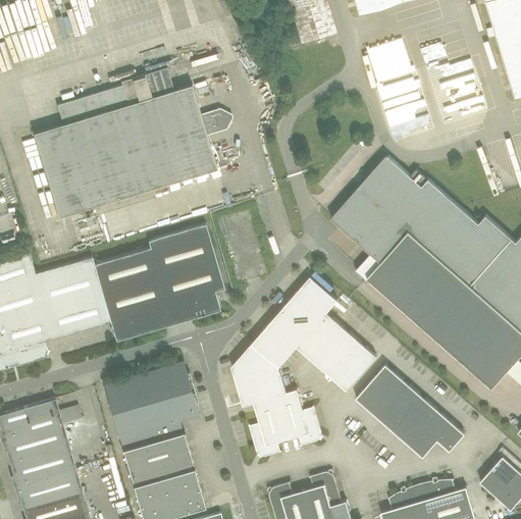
[(335,33),(325,0),(287,0),(301,44),(335,33)]
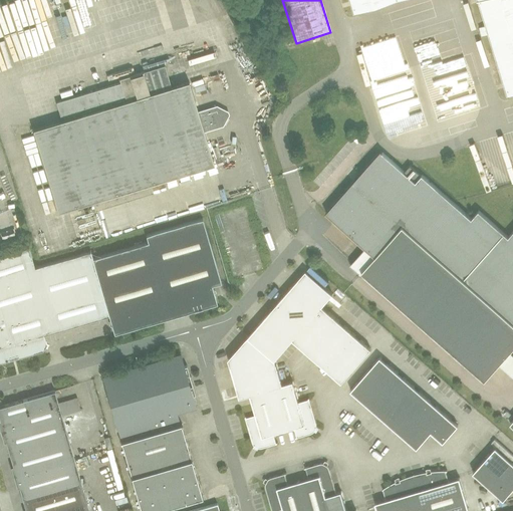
[(396,0),(348,0),(353,13),(396,0)]
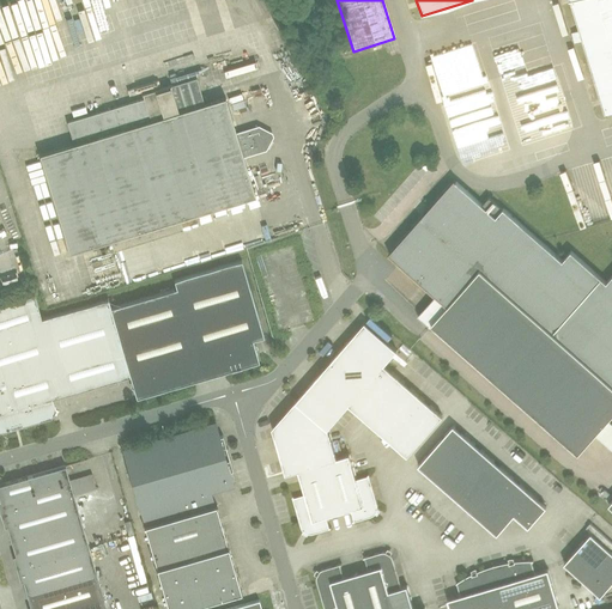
[(611,0),(573,0),(569,1),(604,114),(611,110),(611,0)]
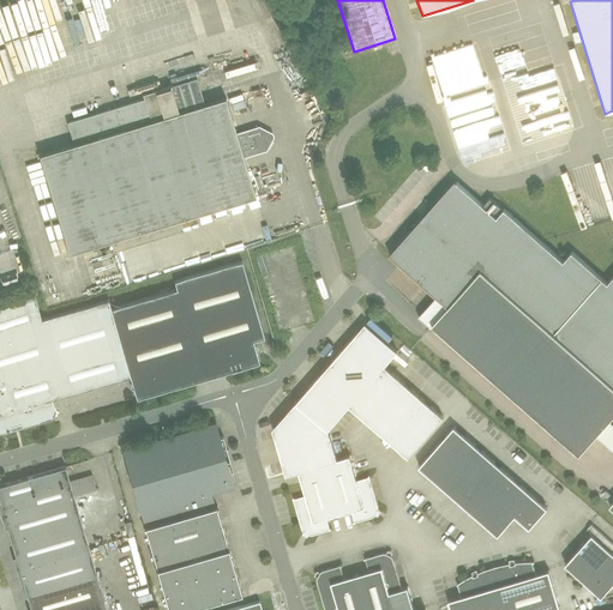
[(120,20),(121,32),(138,30),(137,17),(120,20)]
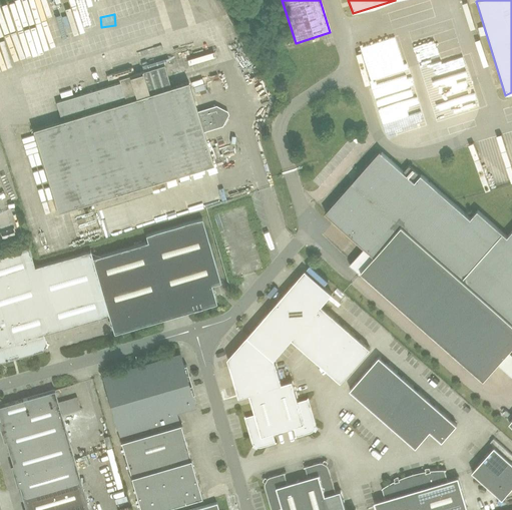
[(78,26),(18,39),(20,51),(80,37),(78,26)]
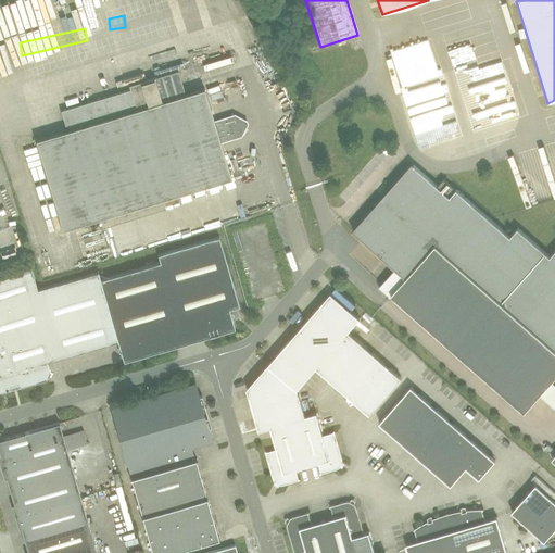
[(487,49),(478,52),(475,41),(471,42),(469,34),(462,35),(472,71),(491,65),(487,49)]
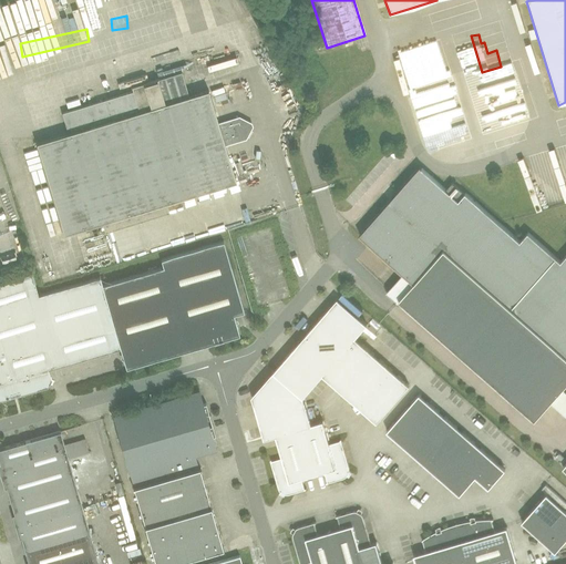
[(236,184),(224,146),(245,141),(249,133),(246,124),(239,121),(218,126),(207,93),(188,99),(181,74),(132,90),(133,94),(62,115),(68,136),(37,145),(64,236),(102,225),(104,233),(182,209),(178,202),(236,184)]
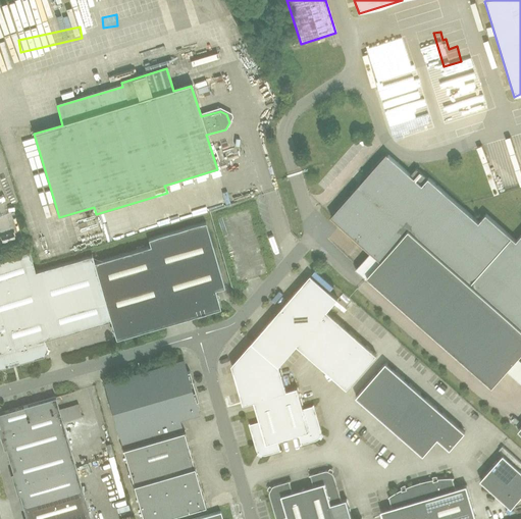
[(410,177),(399,167),(385,156),(364,180),(358,188),(330,219),(340,227),(370,255),(357,269),(355,272),(365,281),(367,279),(491,390),(520,355),(520,237),(516,244),(485,217),(478,225),(427,180),(427,182),(415,170),(410,177)]
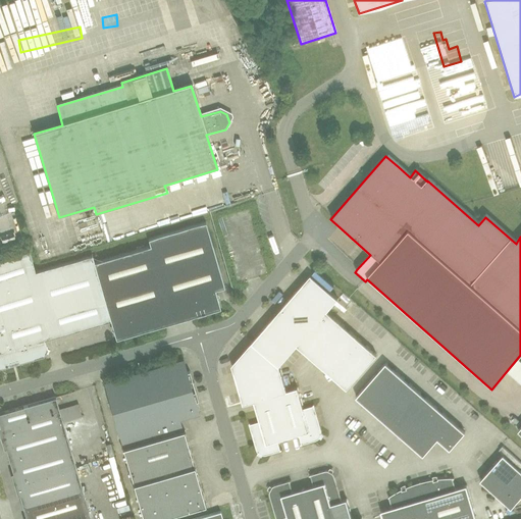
[(23,182),(12,185),(13,192),(25,189),(23,182)]
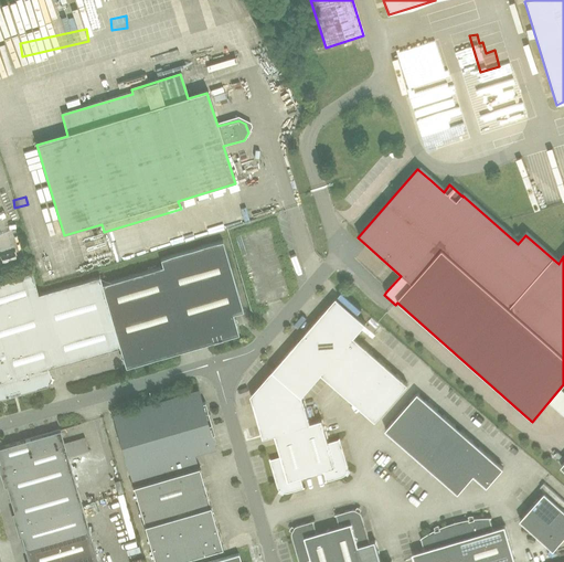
[(557,211),(542,214),(544,222),(560,219),(557,211)]
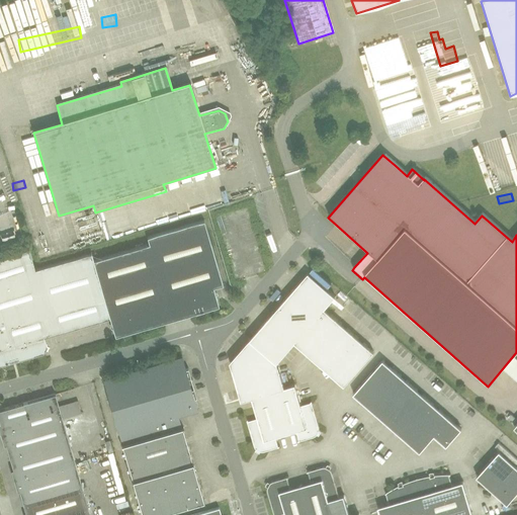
[(92,263),(109,320),(113,333),(119,337),(162,325),(189,317),(213,310),(217,304),(212,289),(223,286),(203,223),(147,239),(149,246),(92,263)]
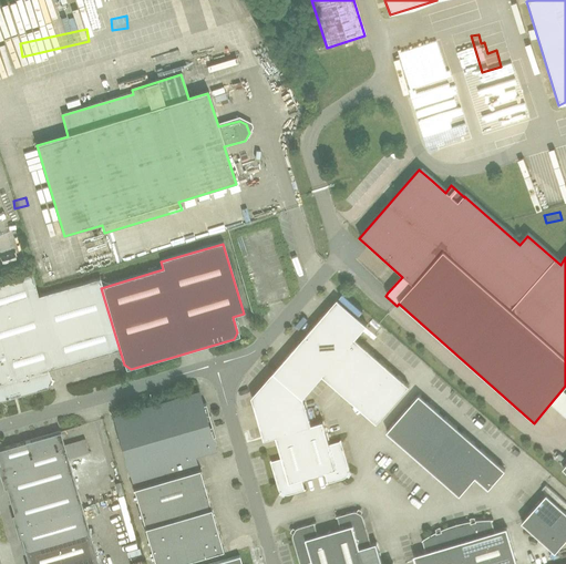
[(120,350),(101,288),(99,280),(38,298),(31,275),(0,284),(0,401),(47,388),(51,381),(48,371),(120,350)]
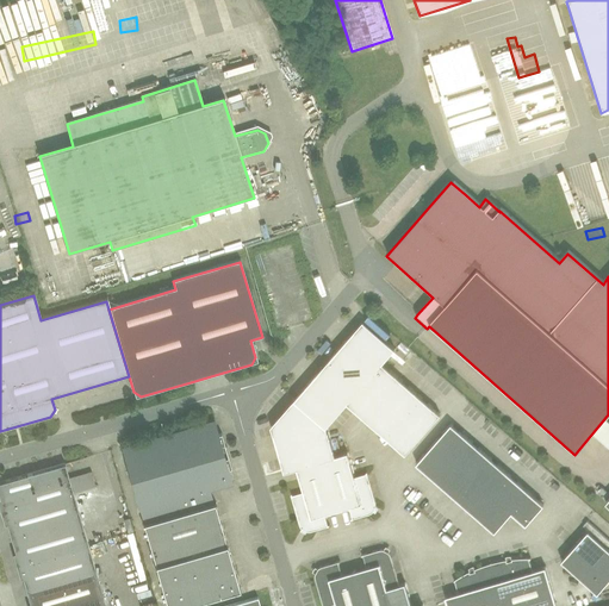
[(404,457),(439,418),(381,367),(393,353),(362,324),(328,362),(269,429),(284,475),(296,472),(299,482),(303,495),(291,499),(291,498),(290,498),(299,528),(299,530),(302,531),(306,535),(309,535),(310,535),(328,529),(327,529),(323,517),(348,510),(352,522),(349,522),(350,523),(368,518),(370,517),(372,516),(374,511),(374,508),(374,506),(373,503),(366,475),(365,476),(365,478),(354,481),(346,455),(334,458),(325,430),(346,406),(404,457)]
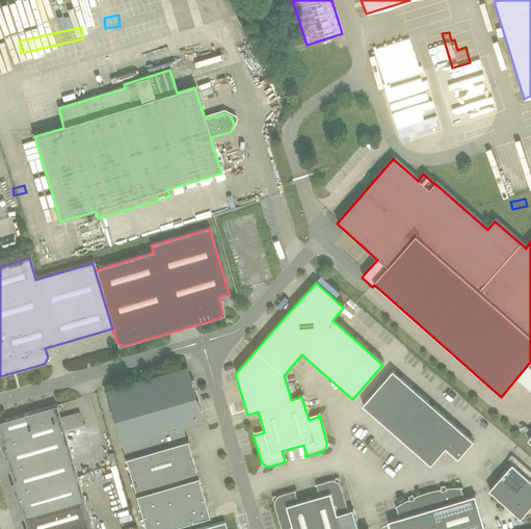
[(106,395),(124,455),(126,460),(124,460),(125,461),(144,528),(169,528),(209,518),(187,444),(188,444),(188,442),(187,443),(185,438),(184,438),(181,427),(202,422),(198,412),(202,411),(192,380),(189,381),(187,371),(106,395)]
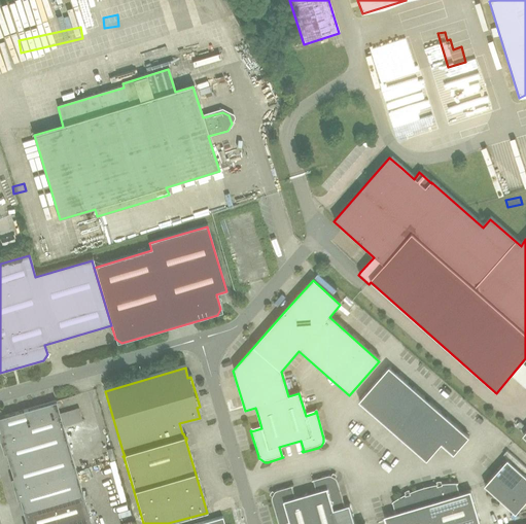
[(468,439),(389,370),(358,404),(426,462),(441,445),(453,456),(468,439)]
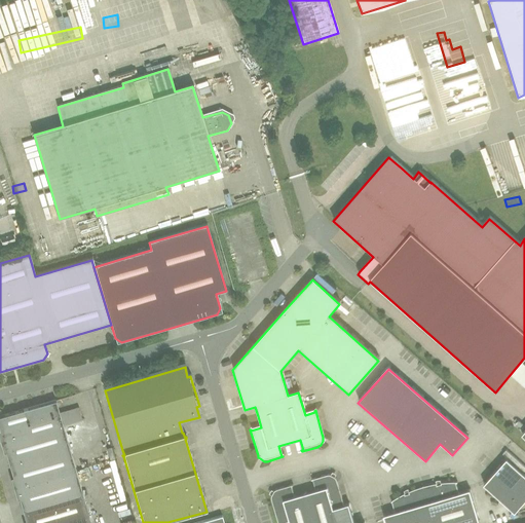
[(0,444),(63,425),(55,402),(4,417),(0,418),(0,435),(0,444)]
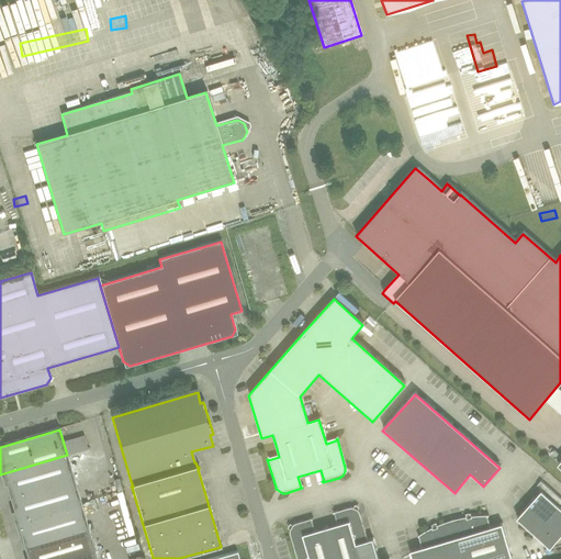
[(67,455),(0,474),(2,483),(6,483),(10,499),(74,480),(67,455)]
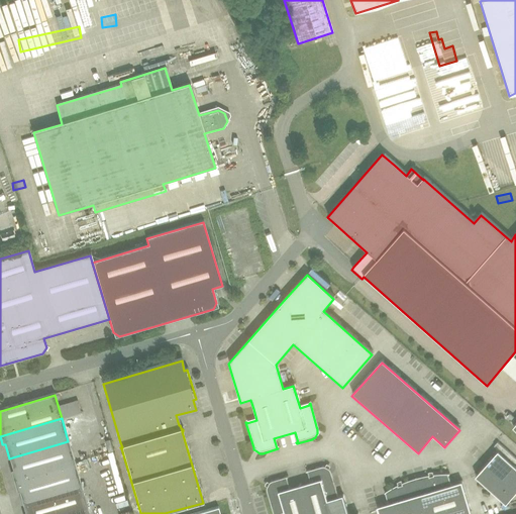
[(10,473),(13,482),(75,464),(68,441),(9,458),(13,473),(10,473)]
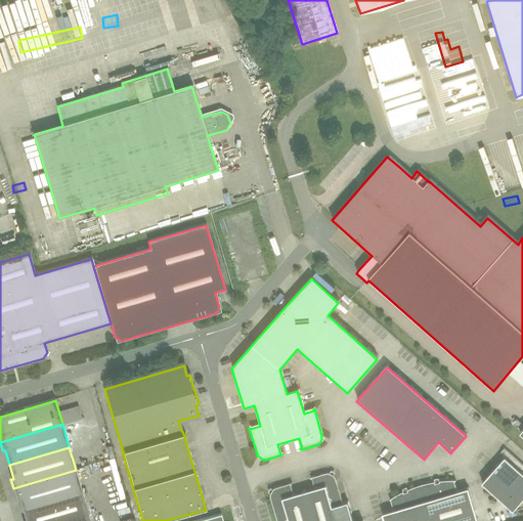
[(522,498),(522,476),(504,460),(481,485),(512,512),(522,498)]
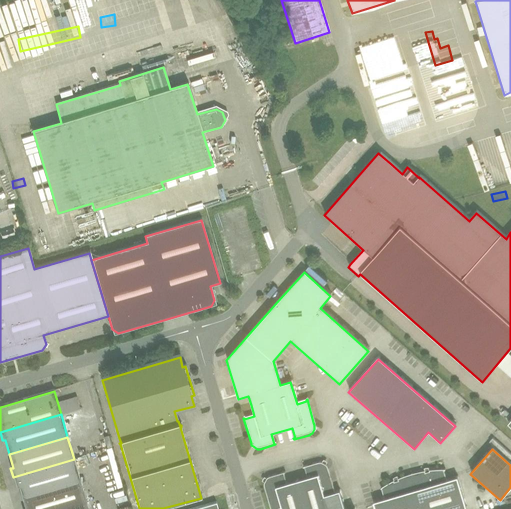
[(74,459),(13,477),(15,485),(18,485),(22,499),(80,482),(74,459)]
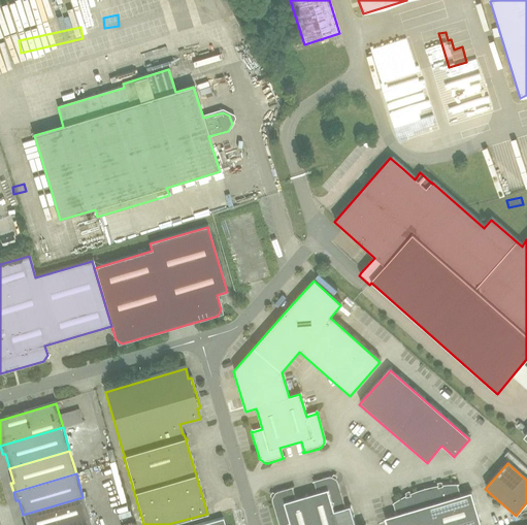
[(344,510),(337,485),(337,483),(335,482),(332,480),(330,479),(328,480),(314,484),(317,494),(305,497),(313,524),(354,524),(350,509),(344,510)]
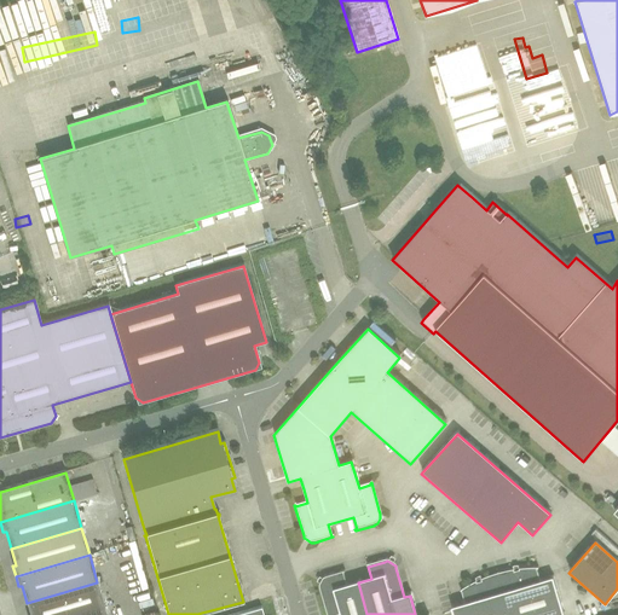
[(539,582),(536,569),(529,570),(521,570),(519,570),(519,573),(513,574),(513,572),(510,572),(506,573),(501,574),(497,575),(508,614),(562,614),(553,579),(539,582)]
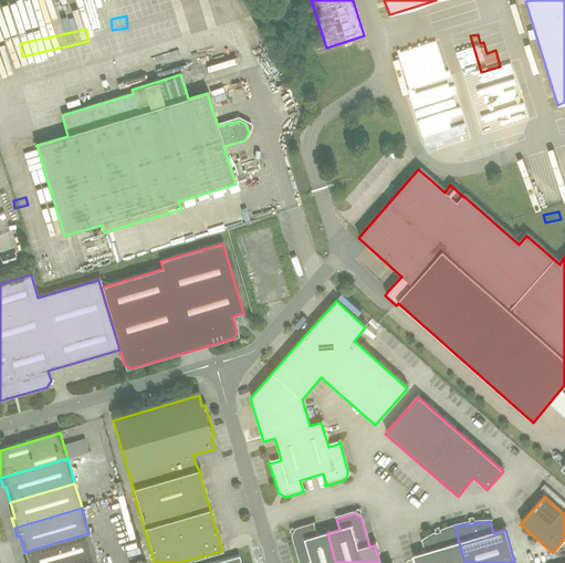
[(335,562),(327,533),(316,537),(313,525),(299,530),(296,530),(294,532),(292,537),(292,539),(292,541),(297,562),(335,562)]
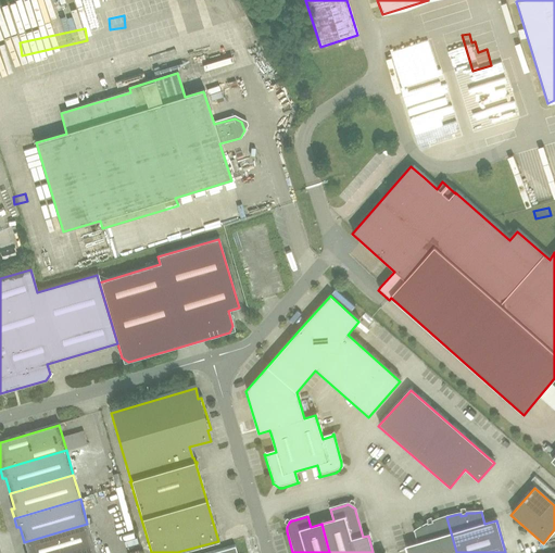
[(456,552),(446,517),(442,518),(439,519),(434,522),(431,523),(432,525),(428,526),(427,525),(425,526),(421,527),(419,529),(414,532),(417,543),(405,548),(406,552),(456,552)]
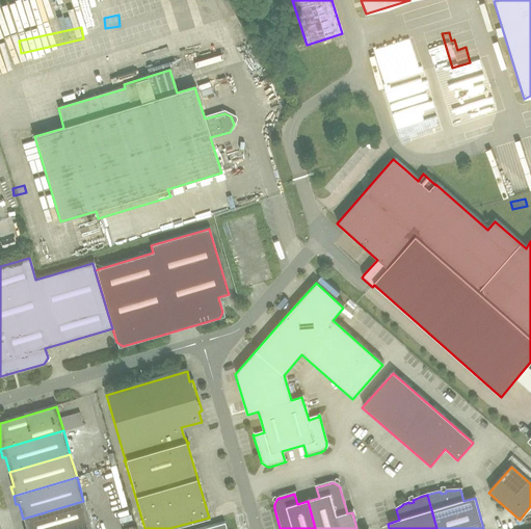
[(77,528),(90,525),(83,501),(23,519),(25,528),(77,528)]
